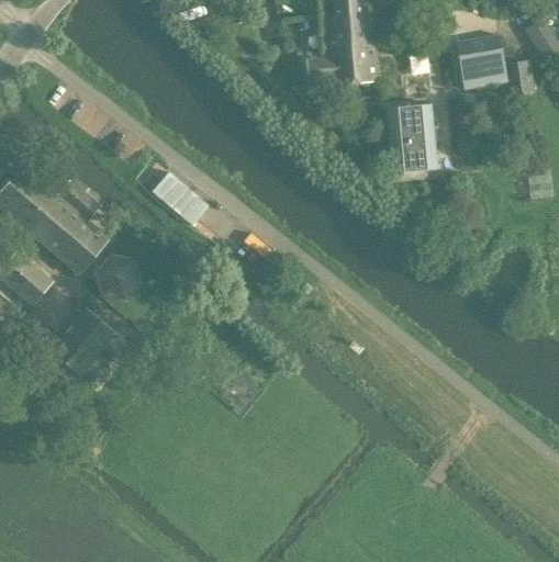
[(324,0),(327,38),(330,59),(309,60),(310,80),(330,79),(330,87),(377,82),(375,57),(379,56),(378,47),(375,47),(370,0),(324,0)]
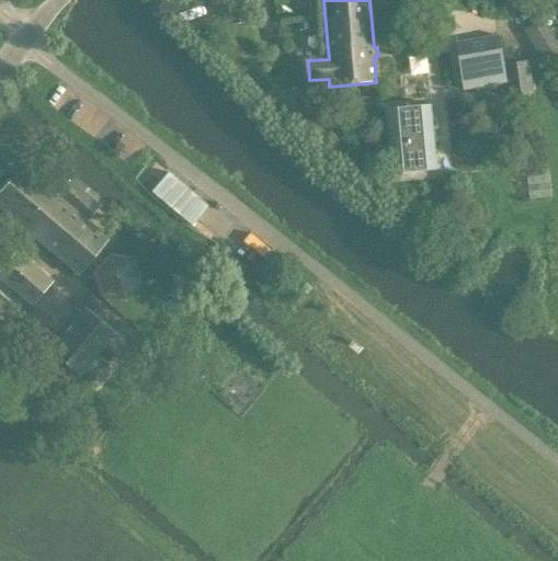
[(557,43),(545,22),(532,30),(554,65),(557,61),(557,43)]
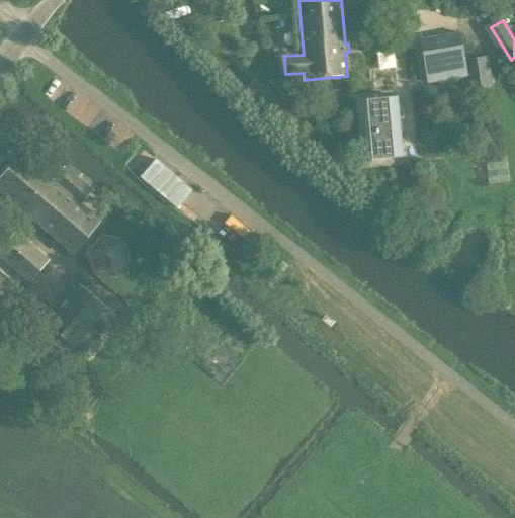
[(461,33),(421,40),(428,82),(468,76),(470,90),(493,86),(489,59),(466,63),(461,33)]
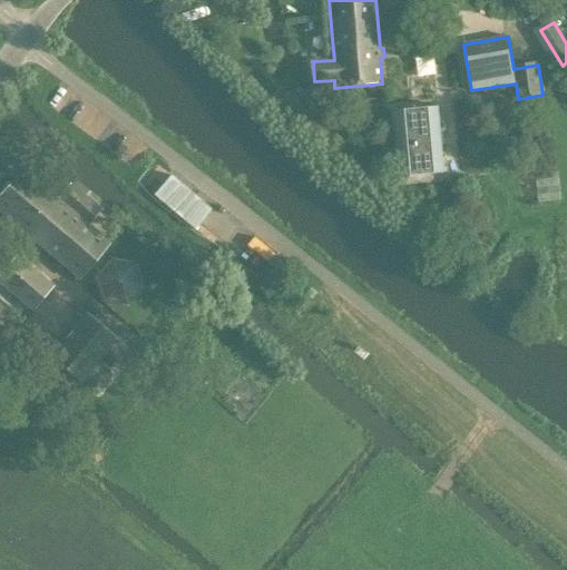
[(273,109),(282,119),(301,101),(291,91),(273,109)]
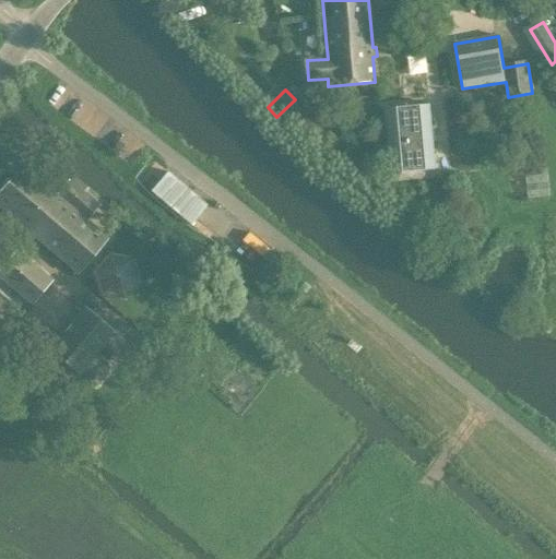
[(430,103),(387,107),(392,175),(436,170),(430,103)]
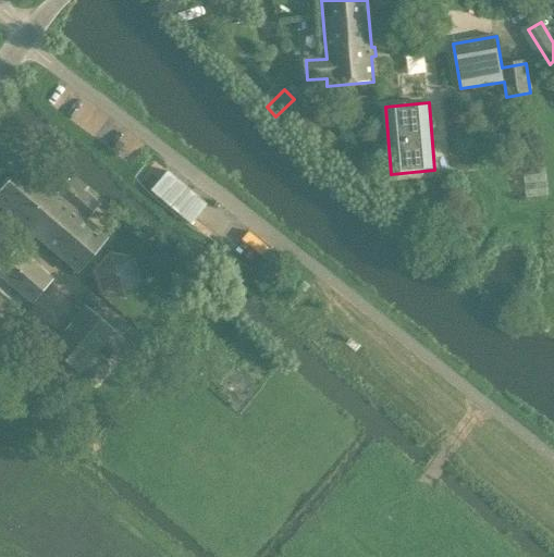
[(0,205),(79,272),(91,258),(99,264),(93,271),(101,297),(127,301),(144,281),(135,256),(110,251),(105,258),(97,252),(109,238),(88,220),(101,205),(85,192),(89,187),(76,176),(60,196),(26,166),(0,196),(0,205)]
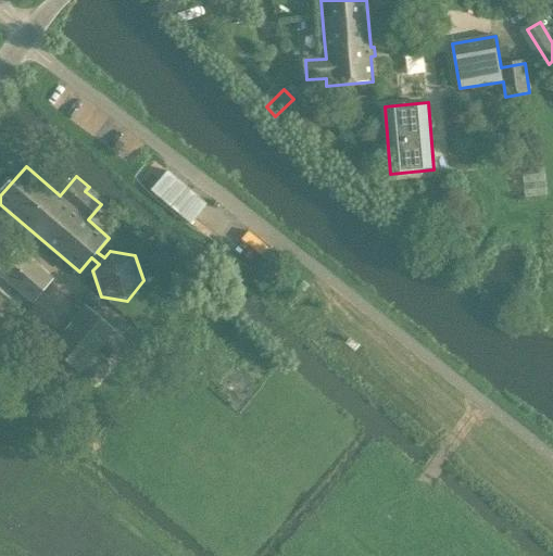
[(0,274),(35,303),(54,280),(20,251),(0,273),(0,274)]
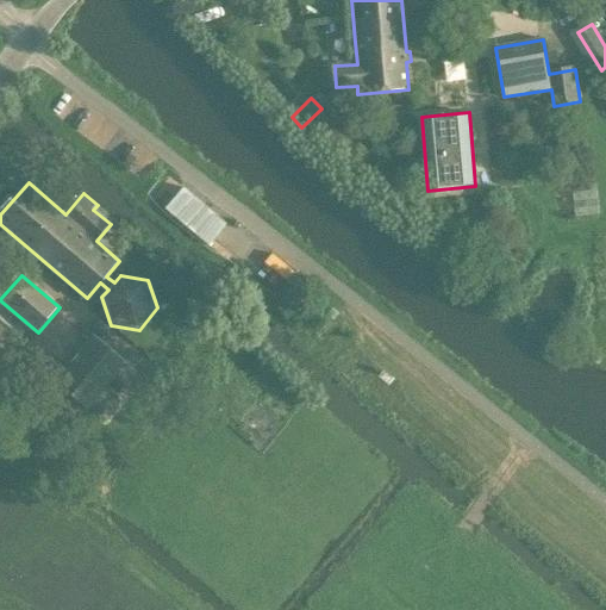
[(89,409),(127,366),(94,337),(57,381),(89,409)]
